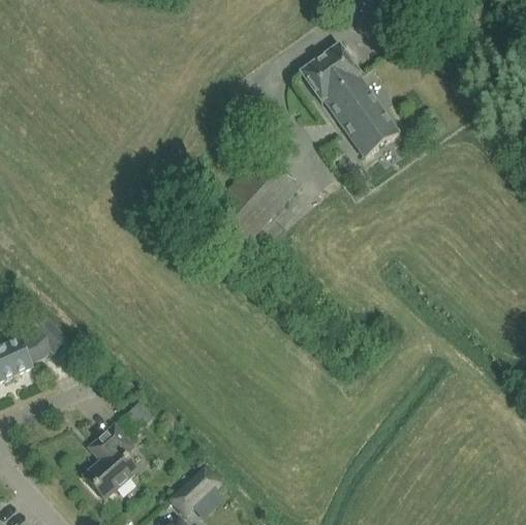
[(321,99),(363,157),(395,133),(354,76),(358,74),(336,43),(297,71),(318,102),(321,99)]
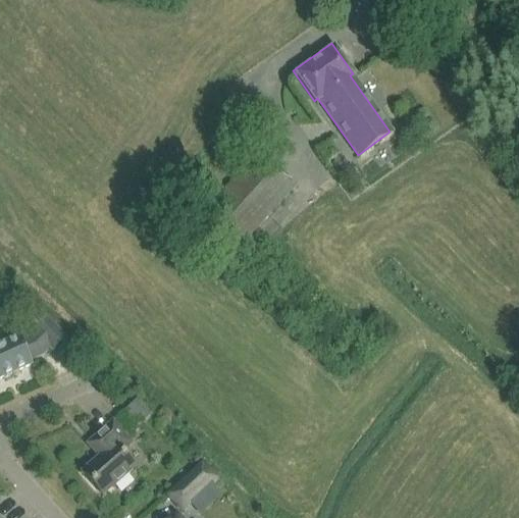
[(225,255),(293,183),(257,150),(190,221),(225,255)]
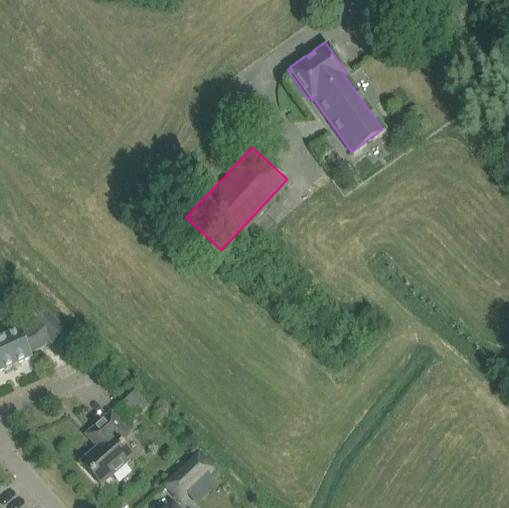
[(38,346),(46,339),(49,341),(62,329),(39,306),(27,319),(30,322),(25,327),(18,330),(16,327),(0,334),(0,368),(29,355),(27,351),(38,346)]
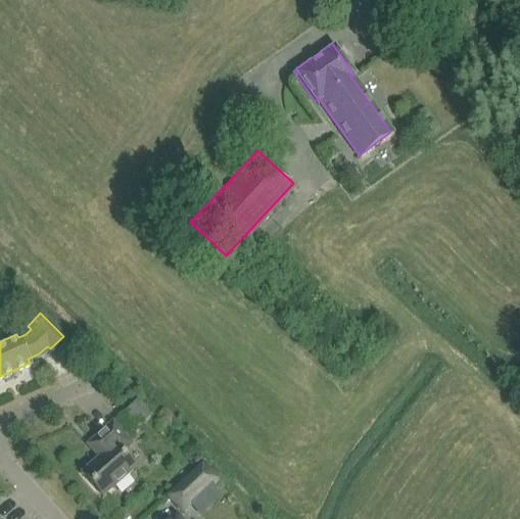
[(120,425),(138,442),(160,418),(141,402),(120,425)]
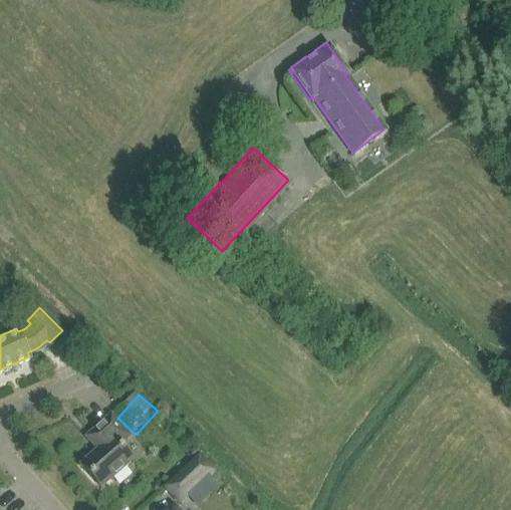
[(98,444),(95,448),(78,462),(98,485),(111,474),(113,475),(122,468),(120,466),(131,457),(117,442),(126,434),(108,413),(87,431),(98,444)]
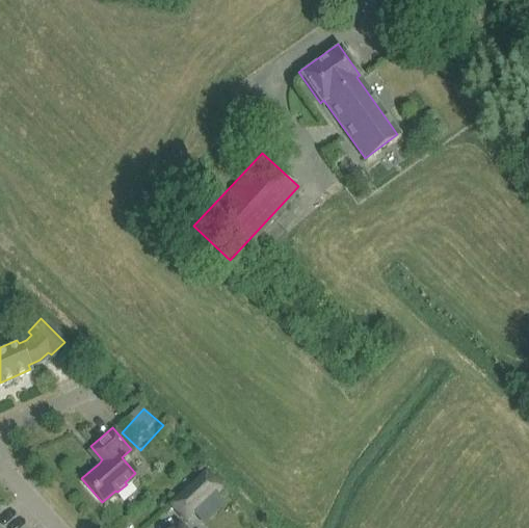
[(168,502),(182,518),(217,486),(203,471),(168,502)]
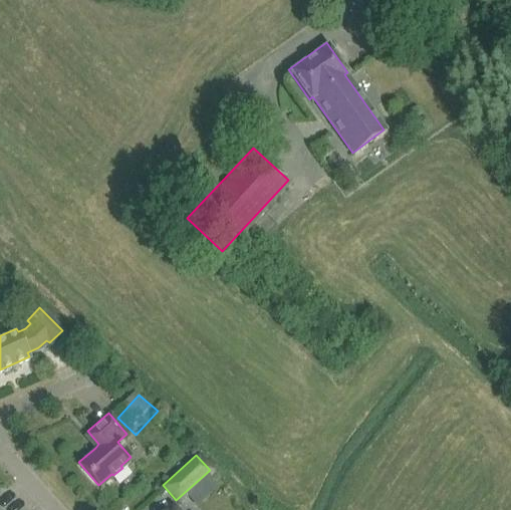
All buildings are outlined.
